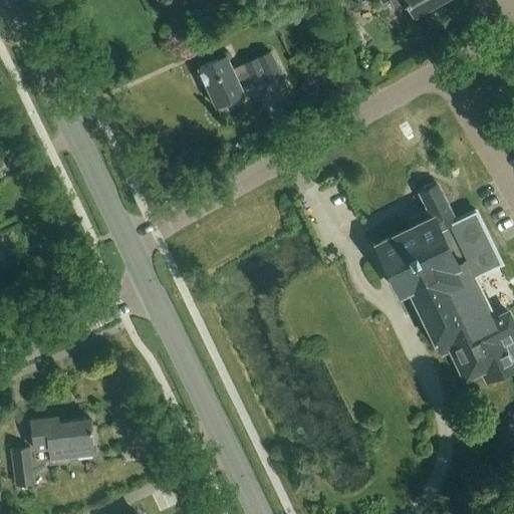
[(380,0),(382,3),(388,0),(389,0),(395,9),(405,3),(413,17),(442,0),(358,0),(359,1),(360,0),(380,0)]
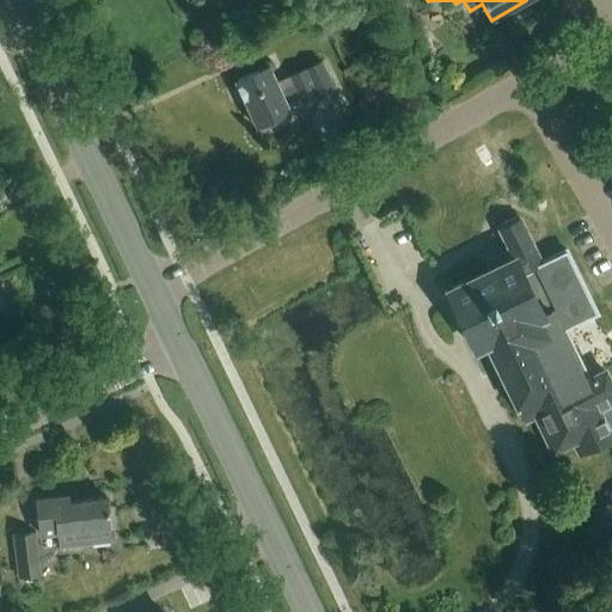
[(308,116),(325,109),(341,102),(323,61),(291,77),(293,84),(280,90),(269,65),(236,80),(256,126),(291,110),(288,108),(301,102),(308,116)]
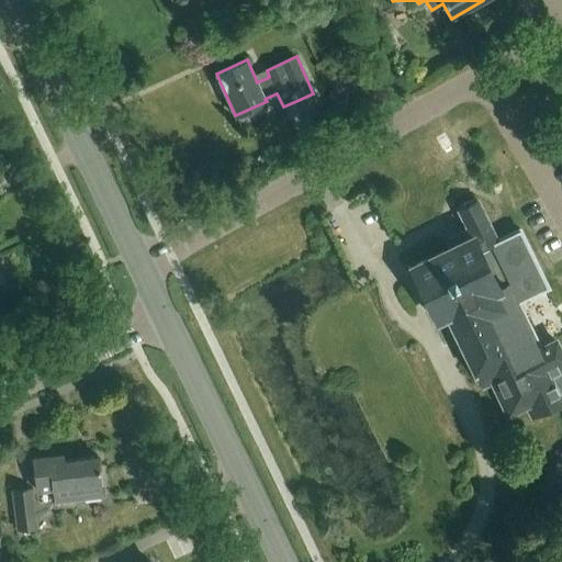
[(450,247),(411,266),(437,321),(448,316),(483,388),(493,383),(508,415),(527,405),(532,417),(561,403),(561,402),(549,375),(561,369),(561,353),(555,340),(542,347),(520,302),(549,288),(519,228),(496,240),(478,202),(475,203),(474,199),(460,206),(461,210),(459,210),(469,228),(446,239),(450,247)]
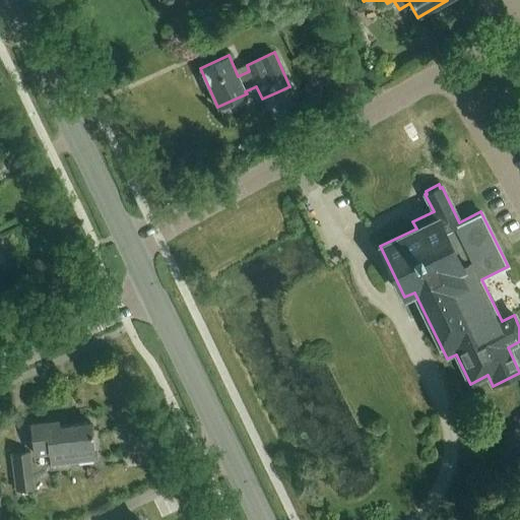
[(35,455),(49,453),(51,467),(94,463),(91,425),(59,428),(59,421),(31,425),(35,455)]
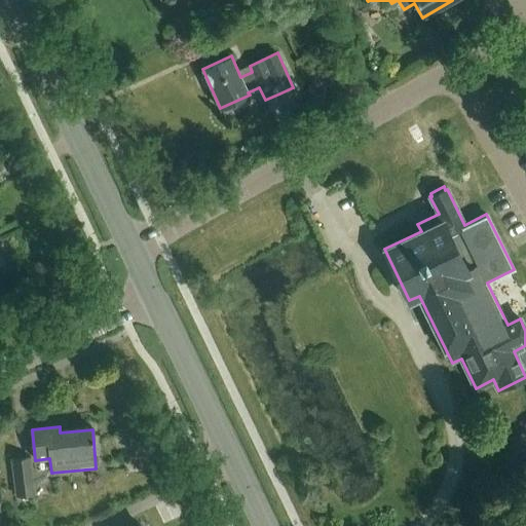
[(30,457),(16,459),(22,495),(35,493),(30,457)]
